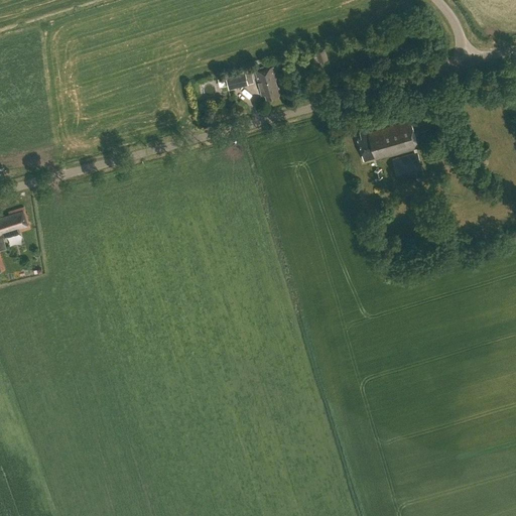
[(324,47),(315,50),(318,60),(328,57),(324,47)]
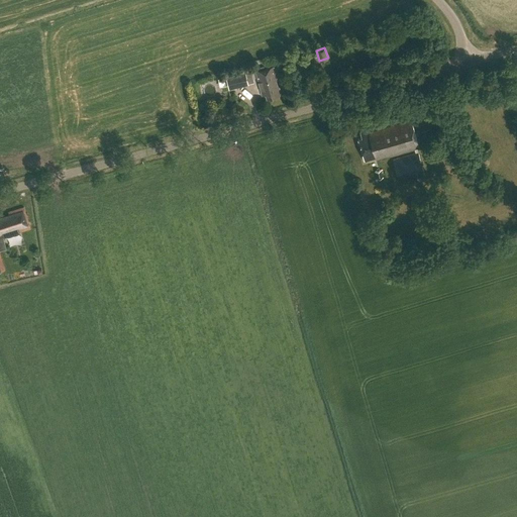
[(281,95),(274,68),(255,72),(263,96),(266,95),(267,99),(281,95)]
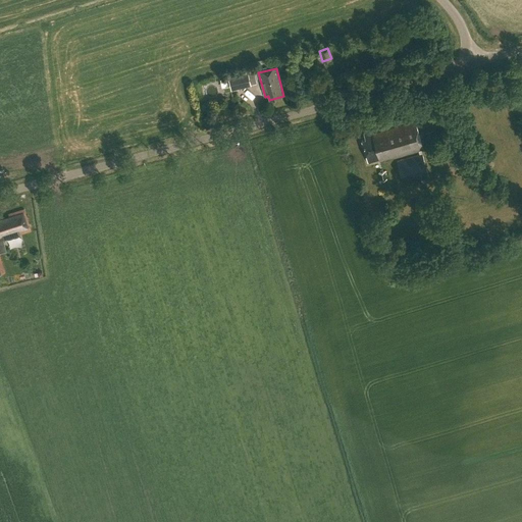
[(230,90),(251,86),(257,85),(254,71),(248,72),(227,77),(229,85),(230,90)]
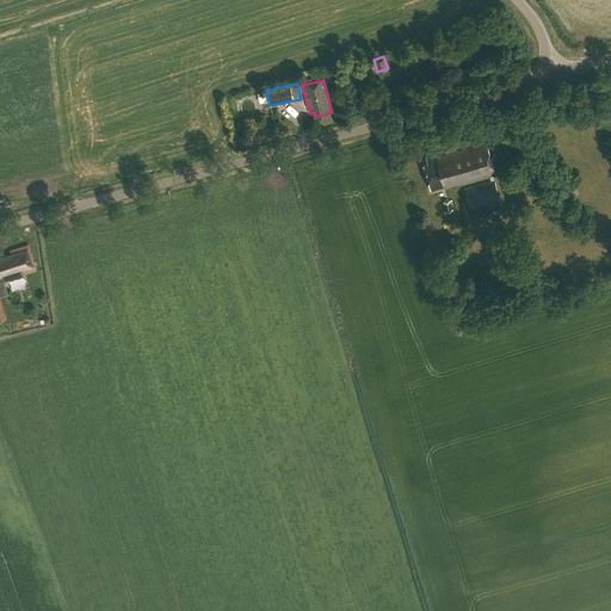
[(495,176),(486,140),(434,154),(426,156),(427,164),(424,165),(431,190),(444,186),(444,190),(489,177),(491,180),(464,187),(471,215),(493,209),(495,216),(504,214),(493,177),(495,176)]
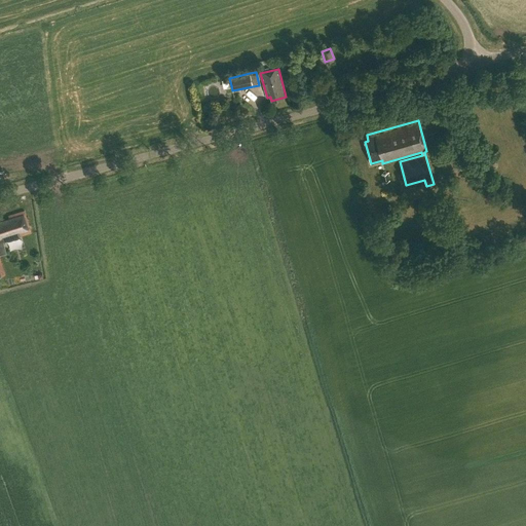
[(0,241),(31,233),(24,211),(8,216),(9,220),(4,222),(3,217),(0,218),(0,241)]
